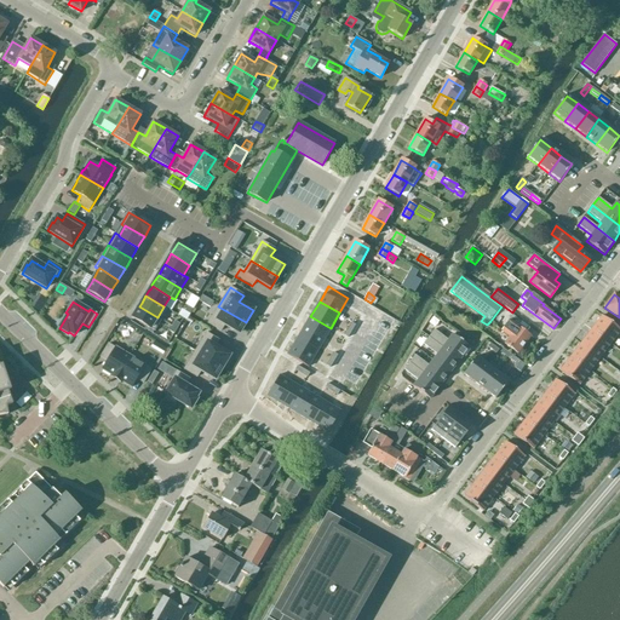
[(139,306),(137,310),(132,319),(154,332),(161,320),(158,317),(139,306)]
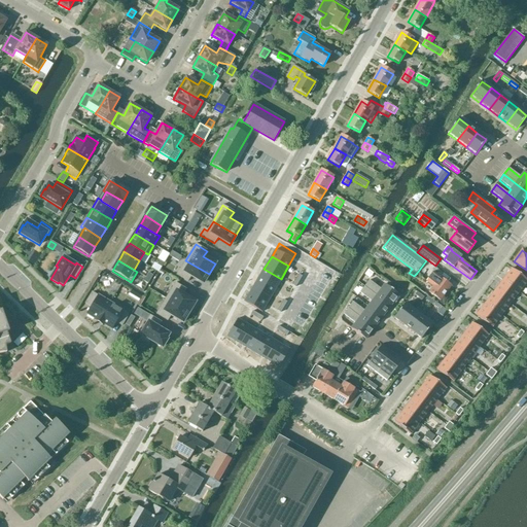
[(203,283),(209,274),(185,260),(176,275),(187,282),(191,276),(203,283)]
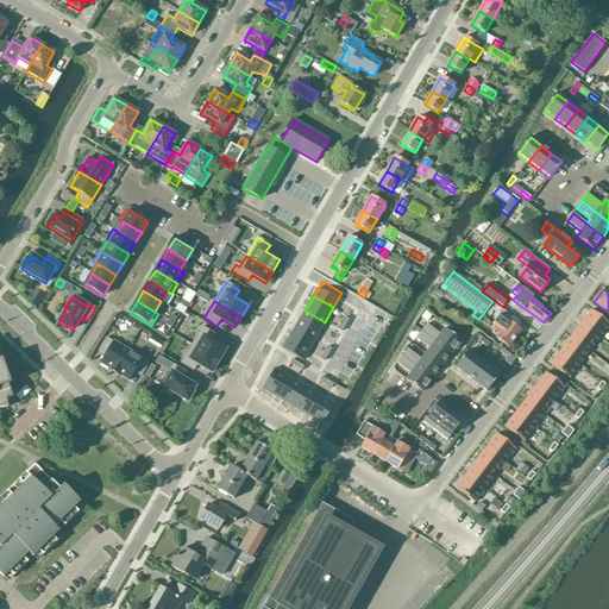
[(305,311),(296,326),(315,338),(325,322),(305,311)]
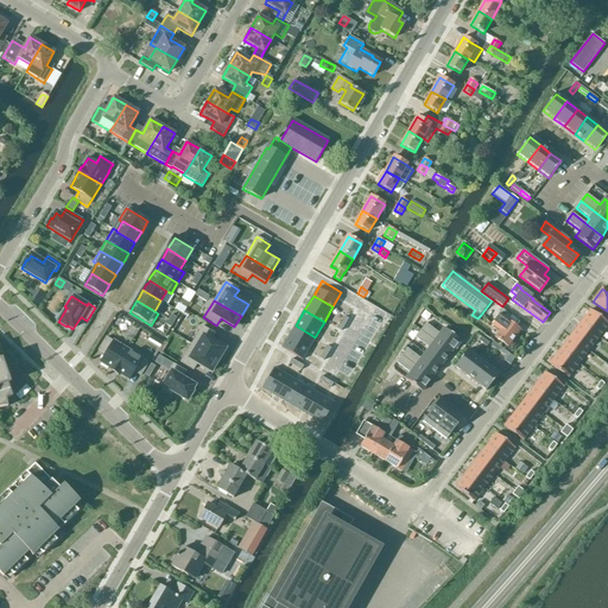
[(580,323),(599,339),(607,324),(607,323),(590,310),(580,323)]
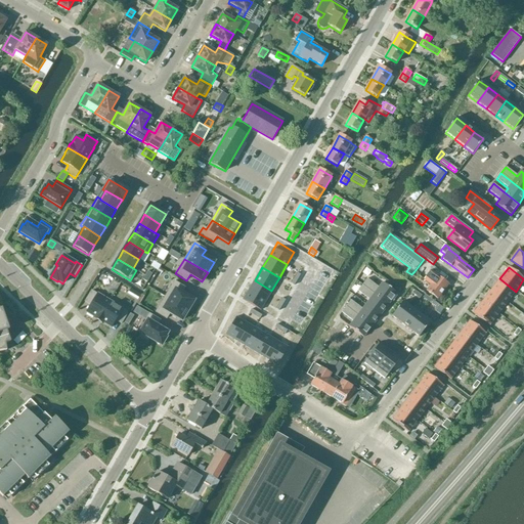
[(448,284),(434,273),(431,270),(424,280),(430,285),(426,291),(437,299),(448,284)]
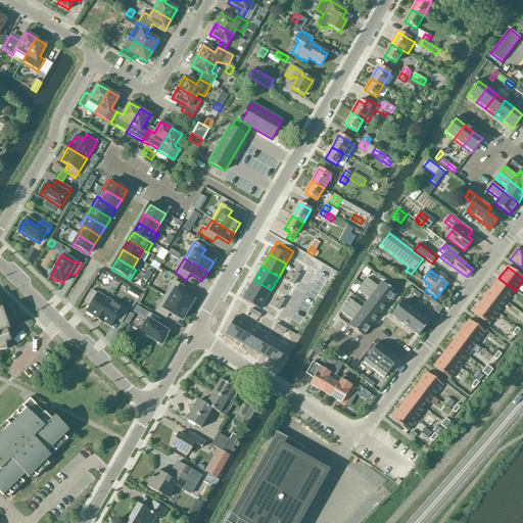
[(506,302),(515,291),(498,278),(490,290),(506,302)]
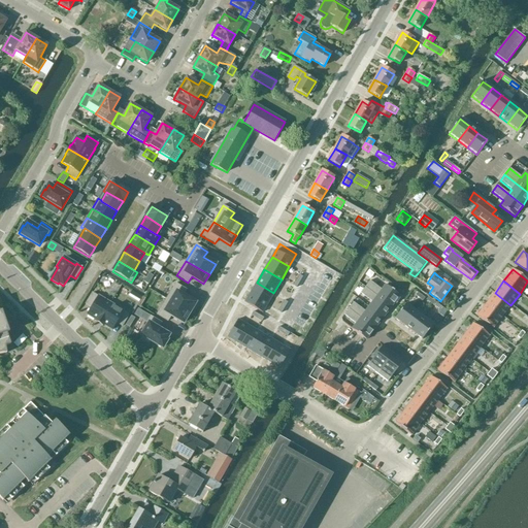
[(370,282),(365,288),(391,307),(400,296),(386,285),(382,290),(370,282)]
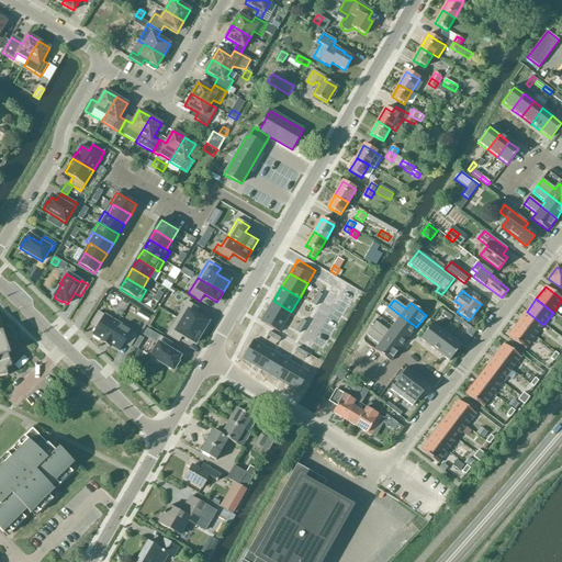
[(273,301),(265,315),(283,325),(291,312),(273,301)]
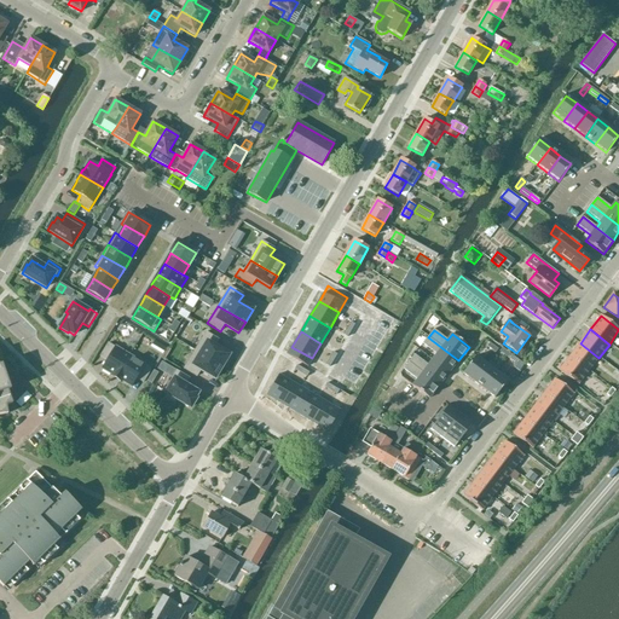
[(195,351),(221,368),(223,366),(224,364),(226,365),(231,357),(215,347),(219,341),(206,333),(195,351)]
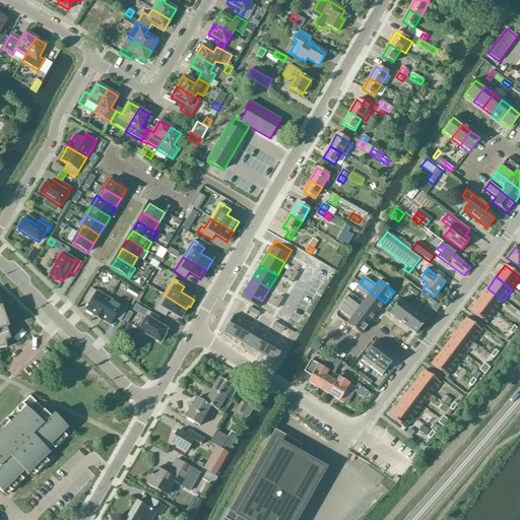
[(367,298),(363,303),(377,314),(385,303),(360,283),(354,289),(367,298)]
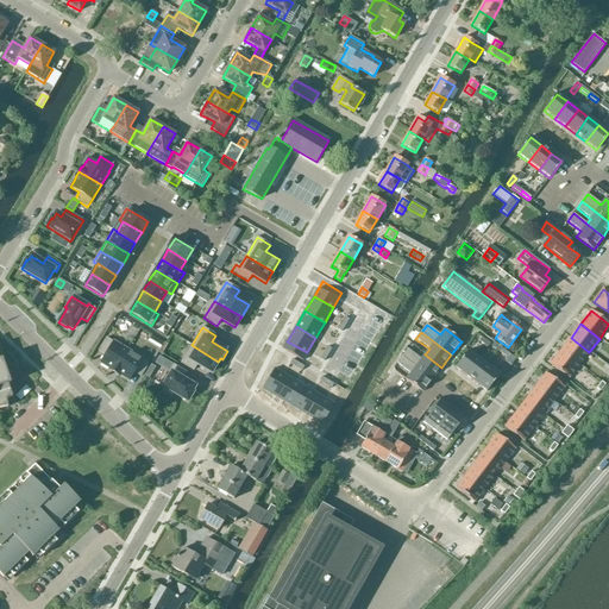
[(114,372),(127,351),(113,341),(113,343),(106,338),(99,351),(105,356),(100,364),(110,369),(108,370),(111,371),(114,374),(114,372)]
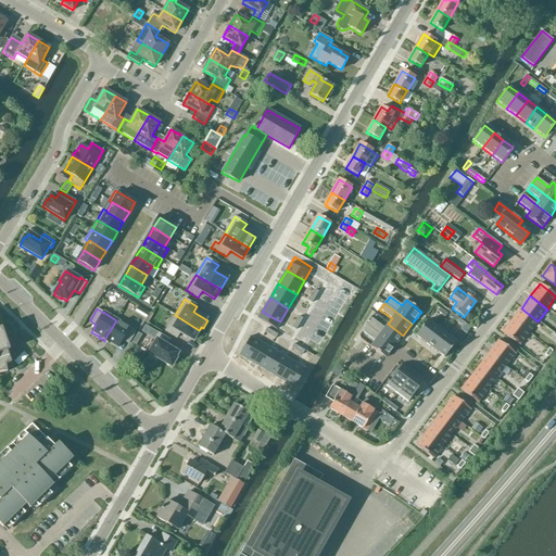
[(447,314),(440,308),(438,312),(445,317),(447,314)]
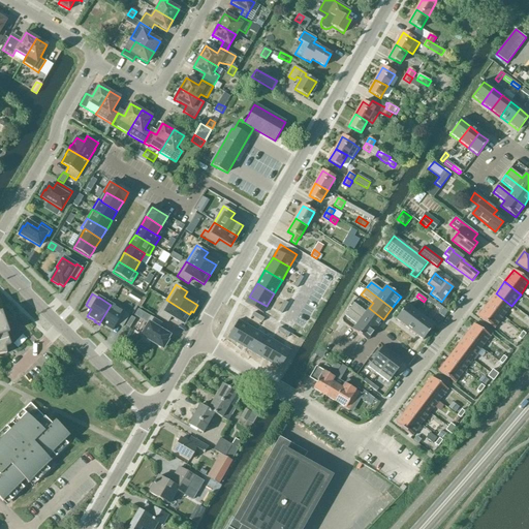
[(511,306),(496,293),(487,305),(503,317),(511,306)]
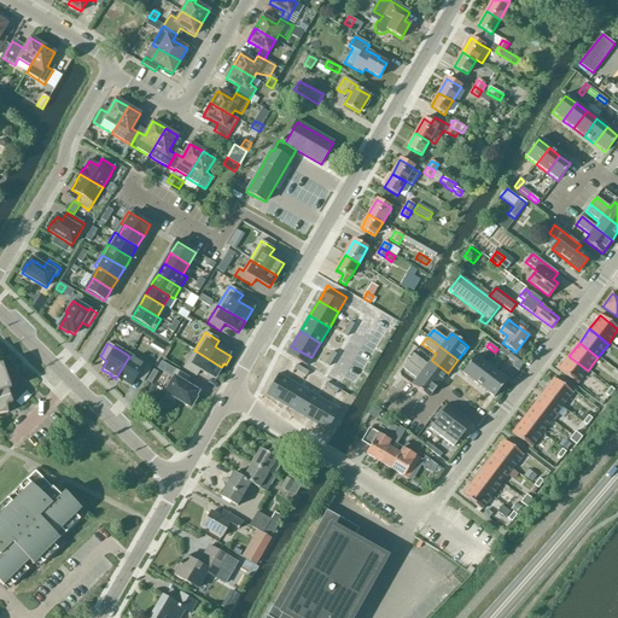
[(499,351),(508,359),(511,355),(501,349),(499,351)]
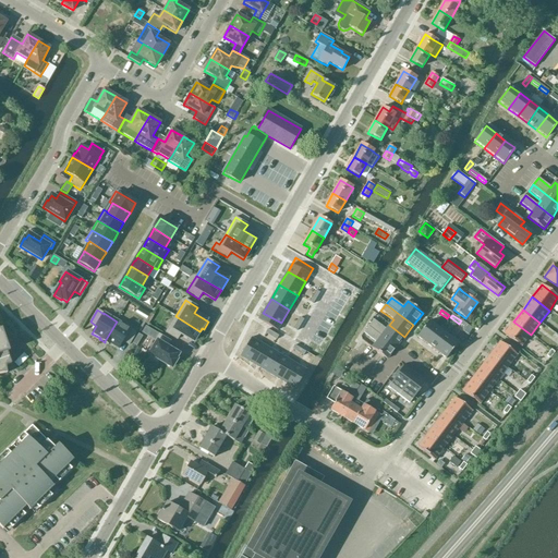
[(199,331),(176,316),(166,332),(178,340),(181,334),(193,341),(199,331)]
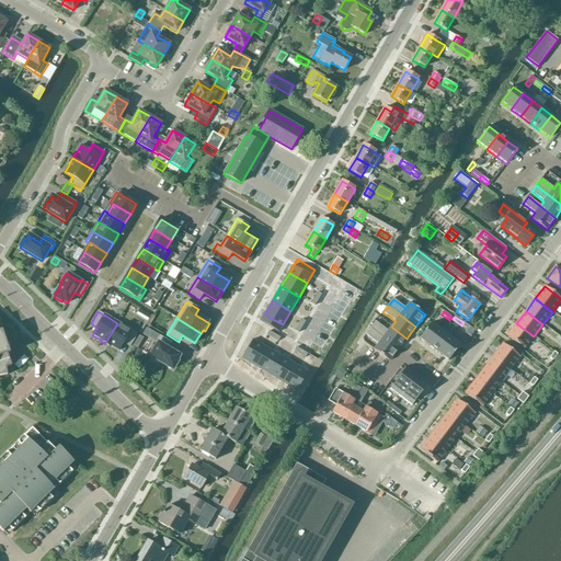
[(375,322),(370,329),(398,350),(407,339),(391,327),(388,331),(376,322),(375,322)]
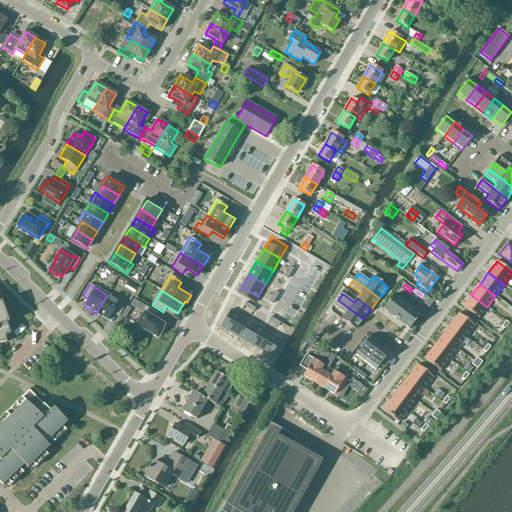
[(119,302),(107,295),(96,313),(96,314),(99,315),(101,317),(101,316),(108,320),(113,313),(118,317),(125,306),(119,303),(119,302)]
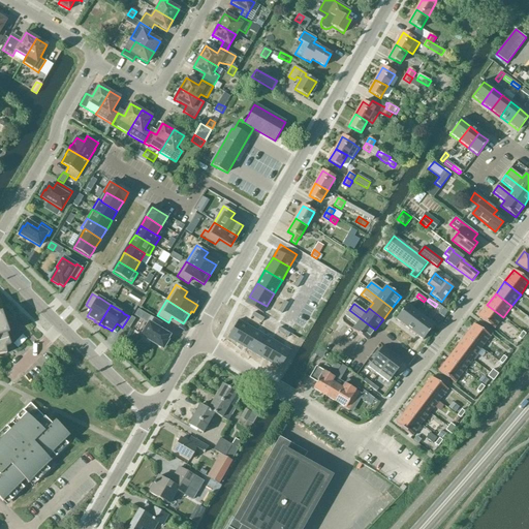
[(396,319),(404,327),(415,312),(406,305),(396,319)]
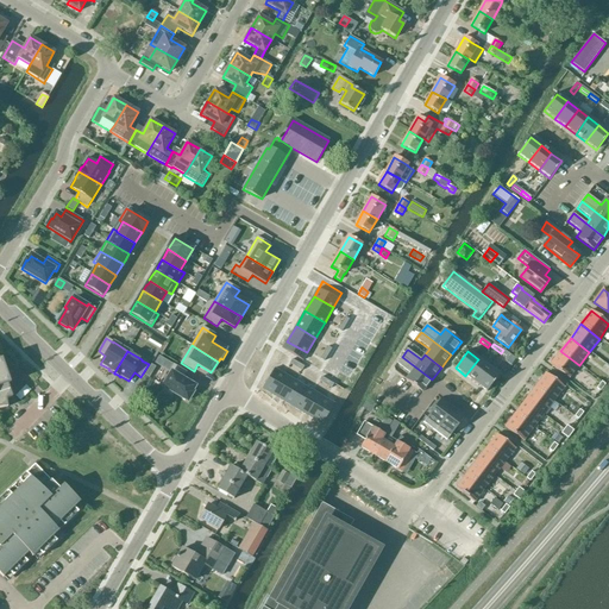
[(569,378),(579,365),(560,351),(550,364),(569,378)]
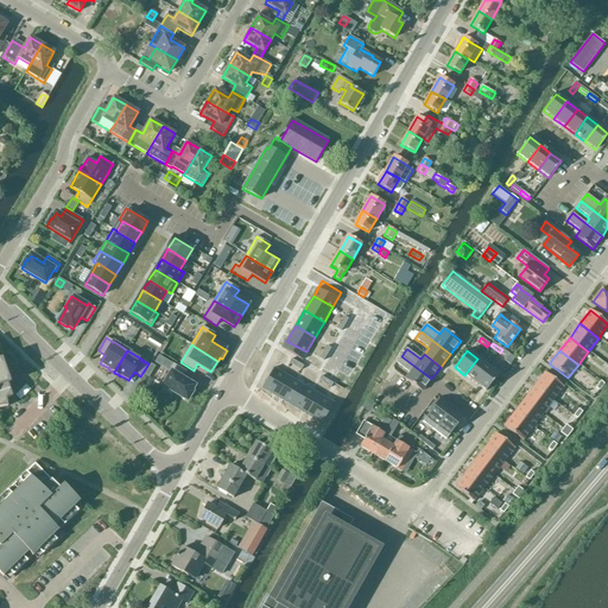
[(507,359),(505,361),(511,366),(515,359),(510,355),(507,359)]
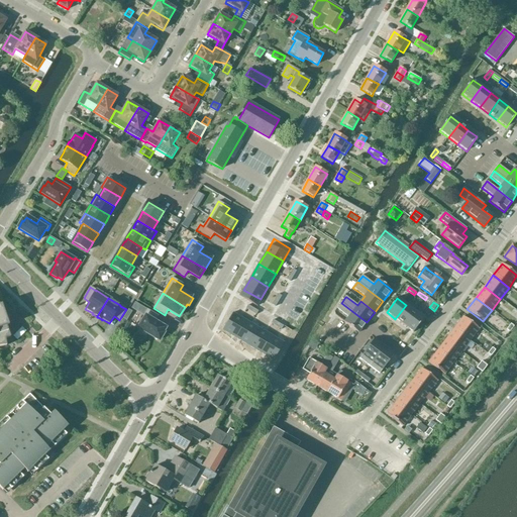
[(137,311),(140,306),(135,303),(132,308),(137,311)]
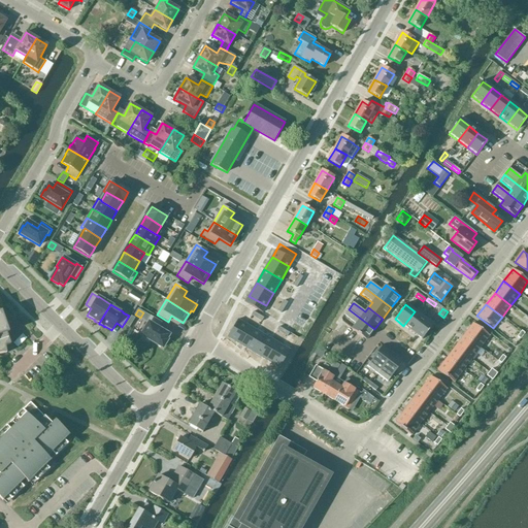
[(374,329),(349,309),(343,316),(356,324),(352,329),(364,338),(366,340),(367,338),(374,329)]
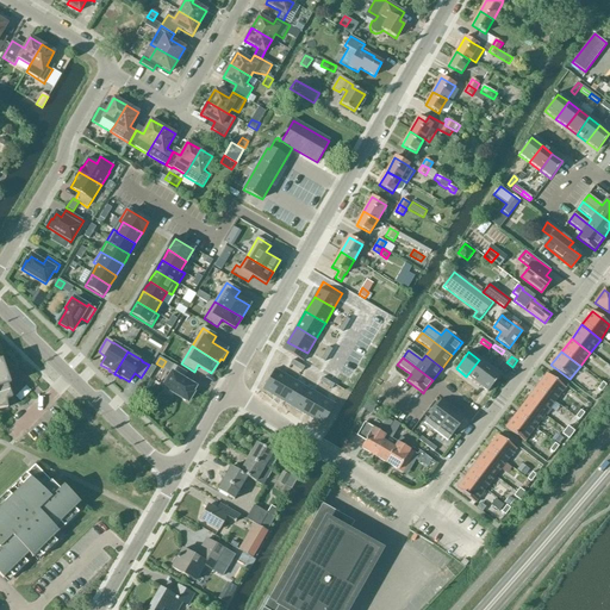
[(0,360),(0,409),(8,409),(7,400),(12,398),(8,386),(11,385),(2,360),(0,360)]
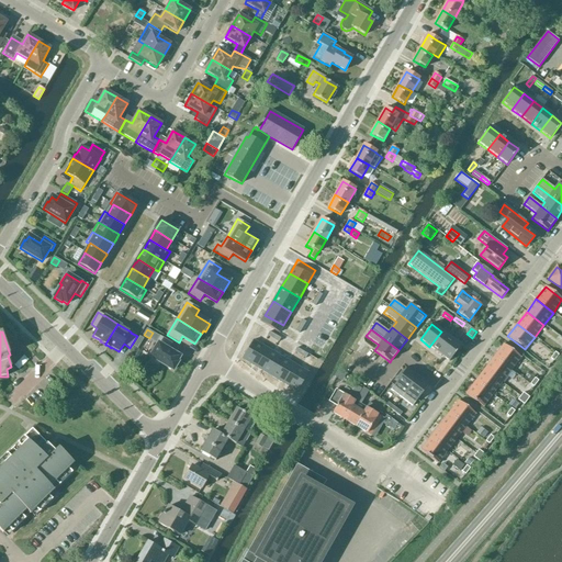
[(429,347),(439,355),(451,338),(441,332),(429,347)]
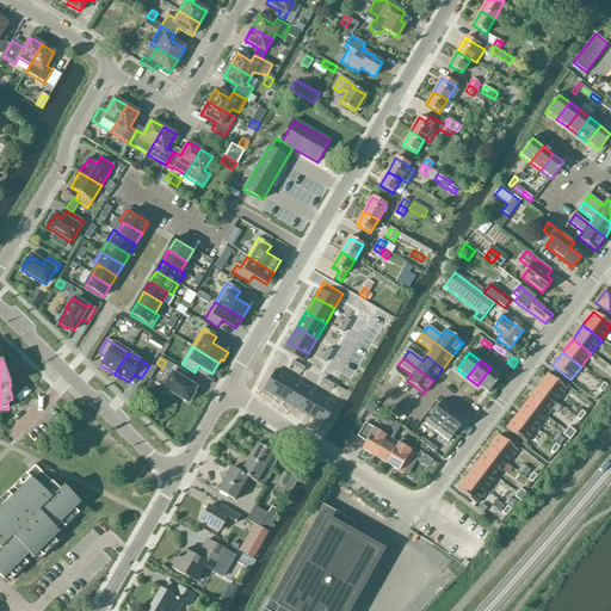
[(195,388),(183,381),(186,374),(174,366),(170,374),(172,375),(164,388),(166,389),(164,393),(172,397),(174,394),(187,402),(193,394),(192,394),(195,388)]
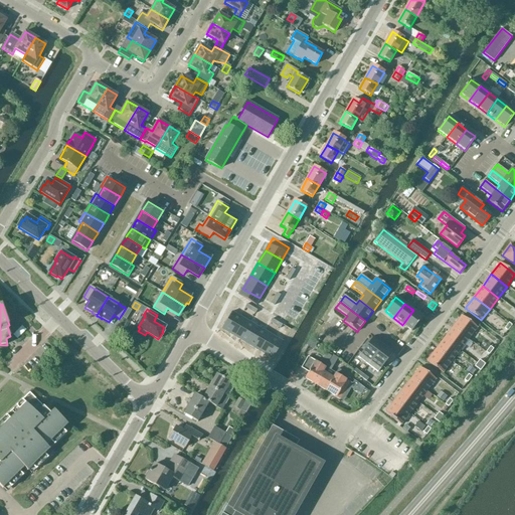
[(413,310),(402,325),(410,330),(411,331),(412,330),(422,317),(413,310)]
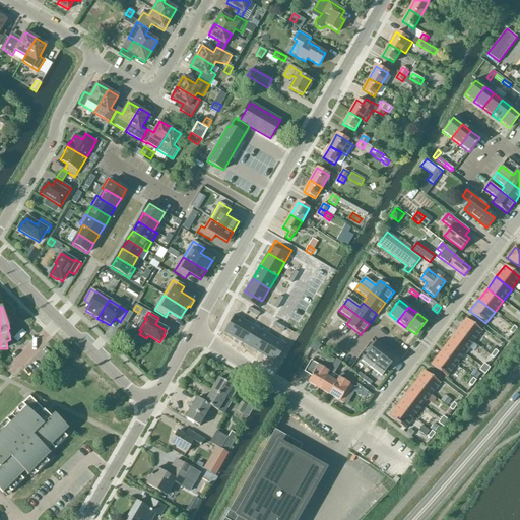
[(236,316),(225,333),(239,340),(249,323),(236,316)]
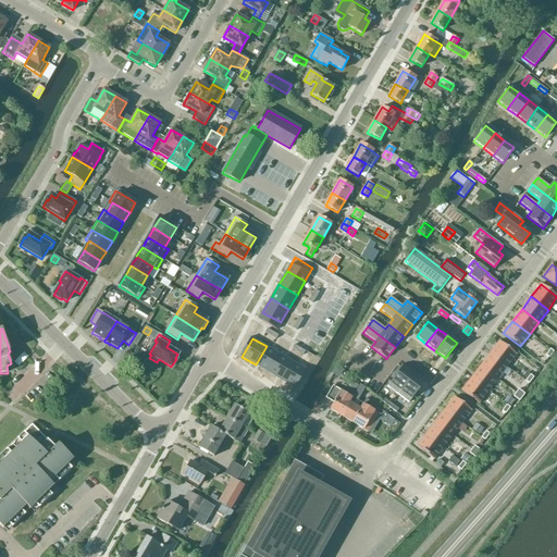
[(498,342),(490,354),(507,367),(516,355),(498,342)]
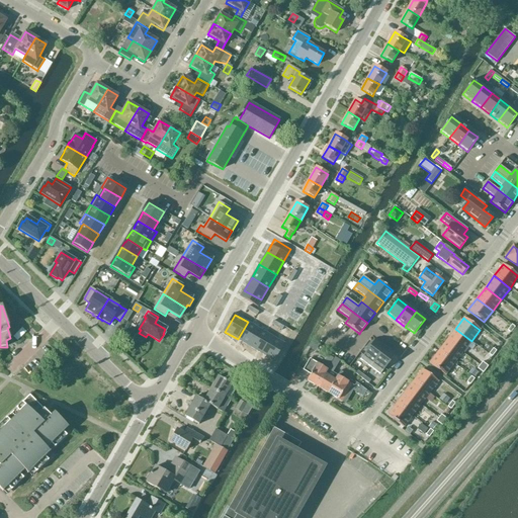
[(238,339),(251,347),(261,330),(248,322),(238,339)]
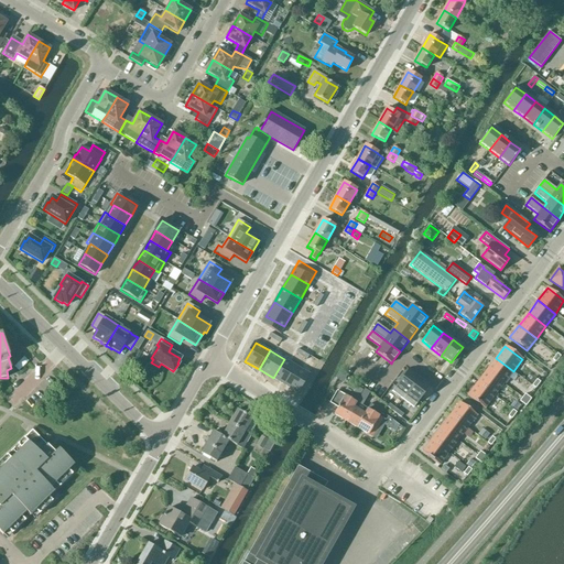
[(19,371),(29,361),(24,357),(14,367),(19,371)]
